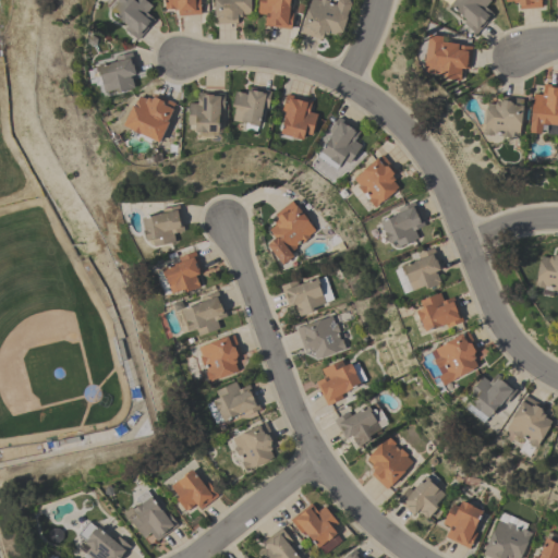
[(137,39),(124,28),(128,26),(122,22),(123,21),(111,11),(120,0),(145,0),(153,5),(146,13),(155,20),(137,39)]
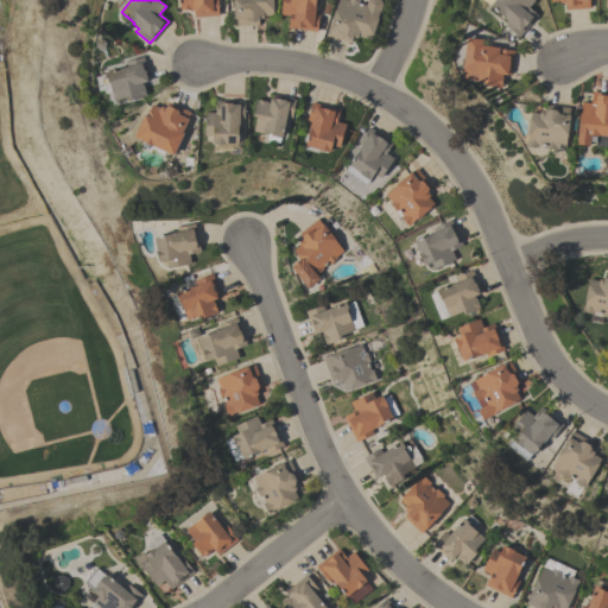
[(217,0),(219,16),(194,17),(194,8),(179,10),(178,0),(217,0)]
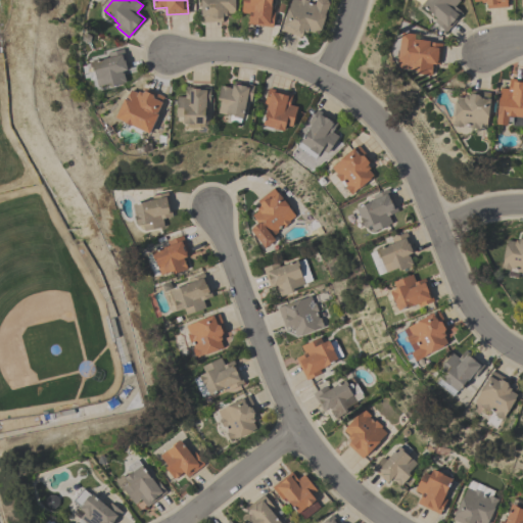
[(235,0),(235,9),(234,9),(234,13),(227,13),(227,15),(222,16),(222,21),(201,22),(200,0),(235,0)]
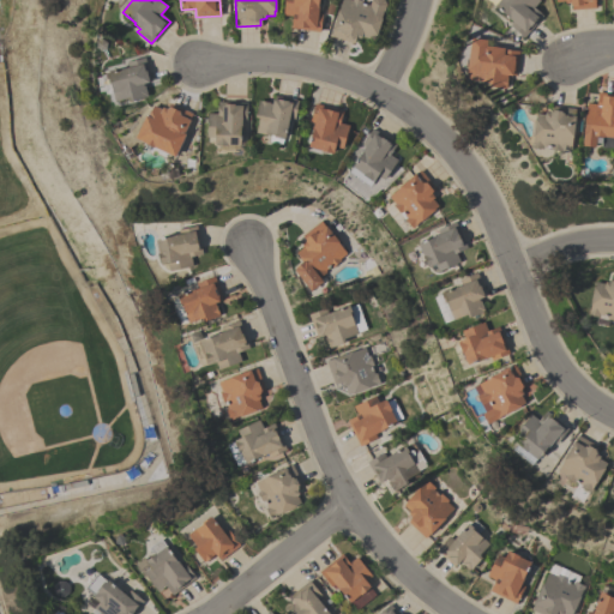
[(284,0),(318,0),(318,5),(319,5),(318,12),(323,12),(320,31),(290,28),(292,17),(283,16),(284,0)]
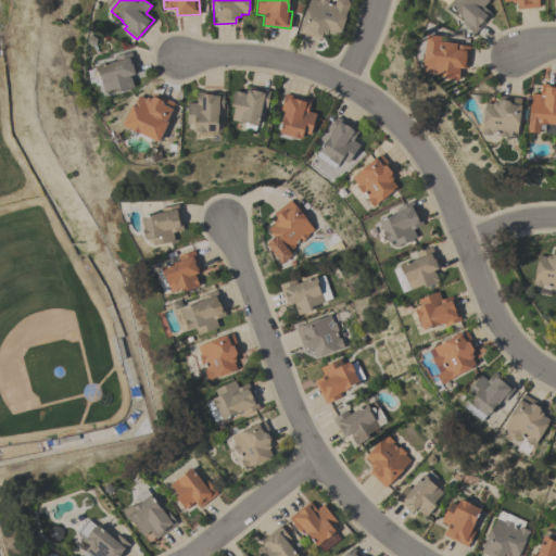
[(324,0),(327,1),(327,2),(333,4),(335,0),(348,0),(349,3),(339,36),(327,33),(326,35),(321,34),(319,39),(299,33),(305,9),(306,9),(308,0),(324,0)]
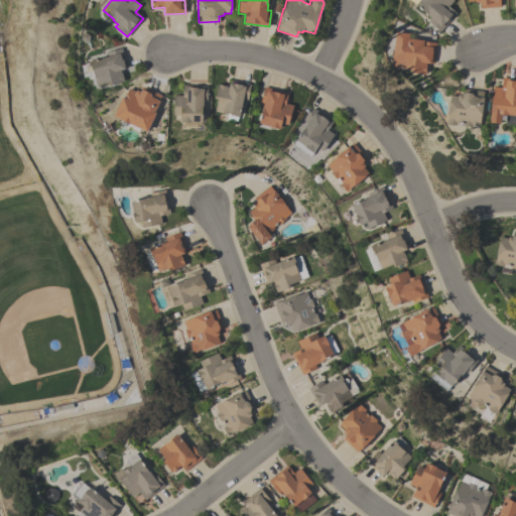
[(418,0),(454,0),(448,6),(456,13),(440,31),(428,21),(430,18),(425,14),(426,13),(415,4),(418,0)]
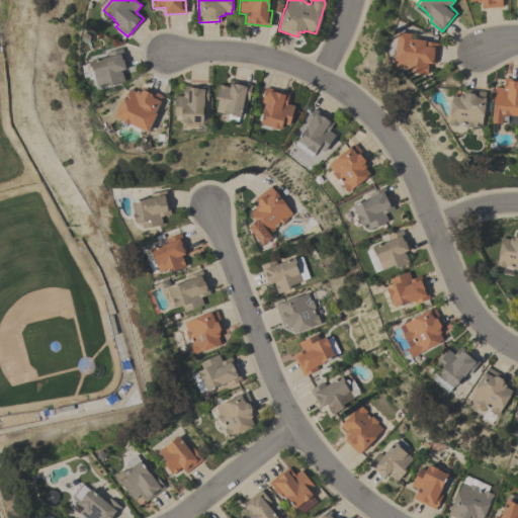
[(502,0),(503,1),(502,1),(502,6),(482,8),(482,2),(477,3),(477,1),(468,1),(468,0),(502,0)]
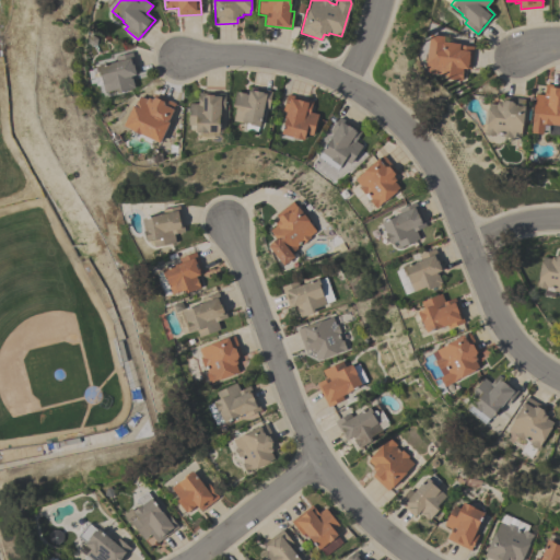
[(470,69),(466,68),(466,69),(463,69),(462,71),(463,71),(462,80),(461,80),(461,81),(445,79),(445,76),(432,73),(433,69),(424,68),(426,65),(424,65),(426,50),(428,51),(428,47),(434,48),(435,46),(455,49),(456,44),(474,46),(470,69)]
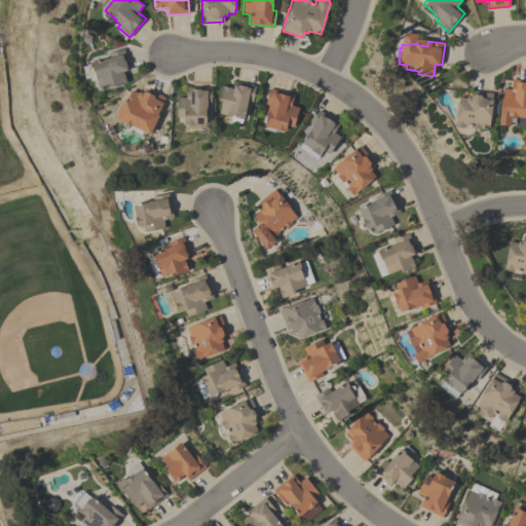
[(129,69),(127,70),(128,70),(122,72),(122,74),(123,73),(125,81),(124,82),(124,83),(112,86),(111,83),(95,87),(92,80),(90,81),(85,65),(91,64),(91,63),(111,58),(110,52),(124,48),(129,69)]
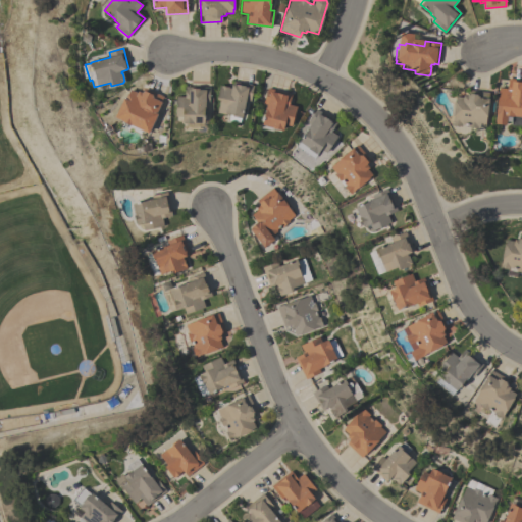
[(499,88),(507,89),(508,79),(521,80),(521,116),(503,115),(503,109),(497,108),(499,88)]
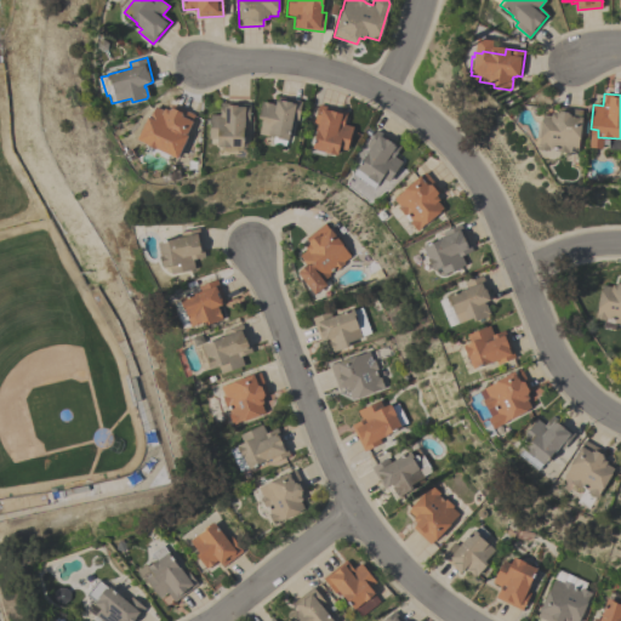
[(298,117),(300,118),(300,121),(291,119),(288,141),(277,138),(277,137),(258,135),(261,119),(257,118),(261,102),(262,102),(273,104),(275,106),(277,96),(301,102),(298,117)]
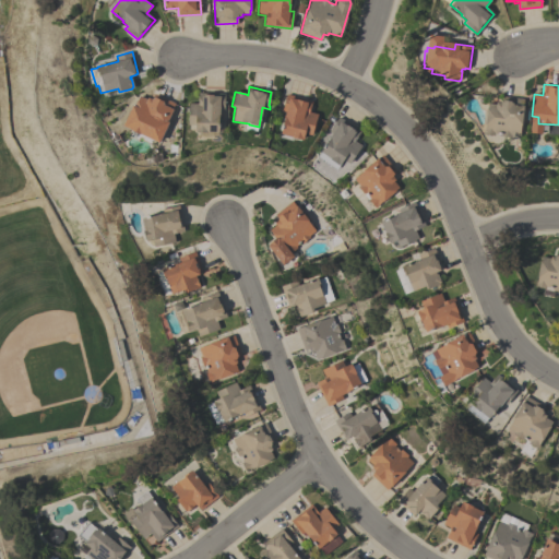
[(224,110),(219,110),(218,132),(206,132),(195,132),(195,131),(195,125),(188,125),(189,103),(198,104),(198,93),(224,93),(224,110)]
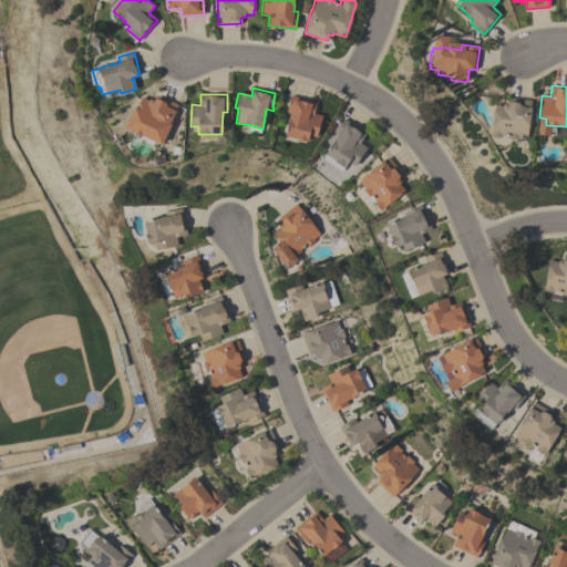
[(138,101),(140,102),(141,98),(148,101),(150,99),(154,101),(154,100),(155,100),(157,95),(177,104),(174,111),(175,111),(167,129),(166,129),(161,140),(153,136),(152,137),(143,133),(144,132),(134,126),(134,129),(127,126),(138,101)]
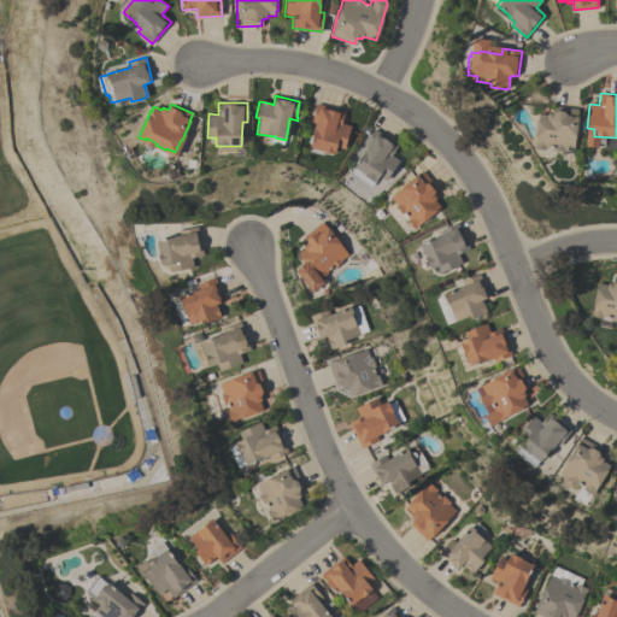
[(341,123),(350,125),(344,150),(336,147),(334,154),(333,153),(333,154),(322,152),(322,151),(310,147),(313,131),(315,123),(311,123),(316,104),(344,111),(341,123)]
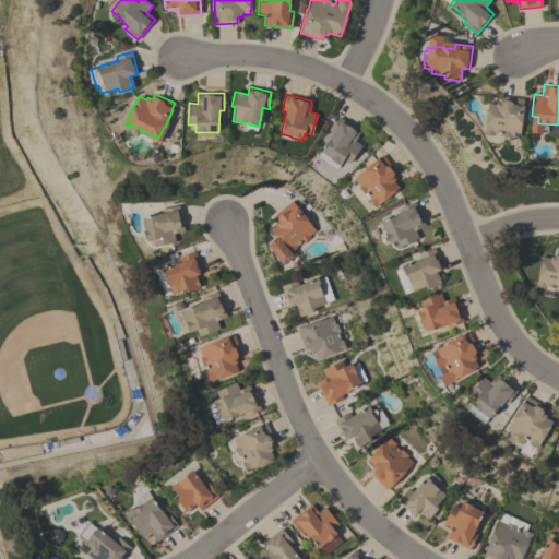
[(484,129),(485,129),(486,125),(485,125),(486,108),(487,108),(487,104),(496,104),(496,102),(500,103),(500,102),(502,102),(503,97),(523,98),(523,105),(522,125),(521,125),(520,137),(510,135),(510,138),(501,137),(501,134),(494,133),(494,135),(483,134),(484,129)]
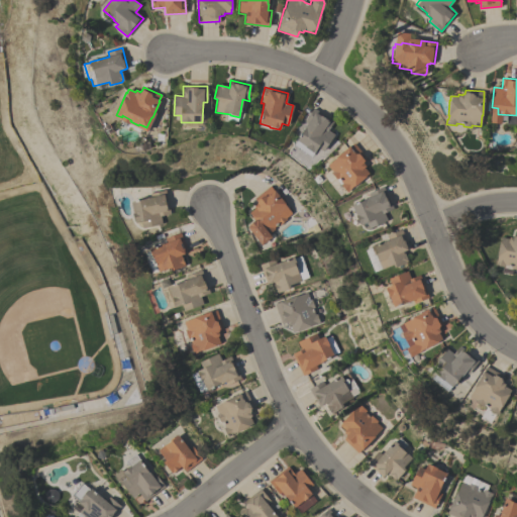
[(333,122),(327,130),(334,135),(323,151),(317,147),(314,152),(314,153),(311,158),(292,144),(296,139),(297,139),(305,127),(304,127),(307,123),(304,121),(313,108),(333,122)]
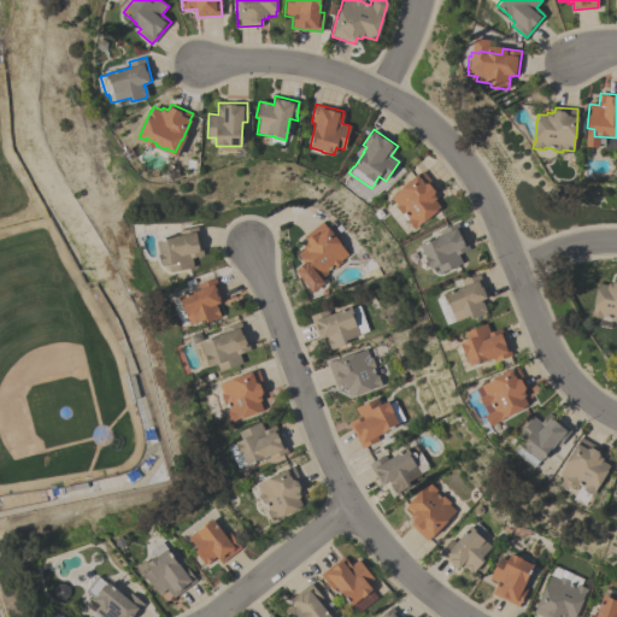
[(598,147),(616,148),(616,139),(598,139),(598,147)]
